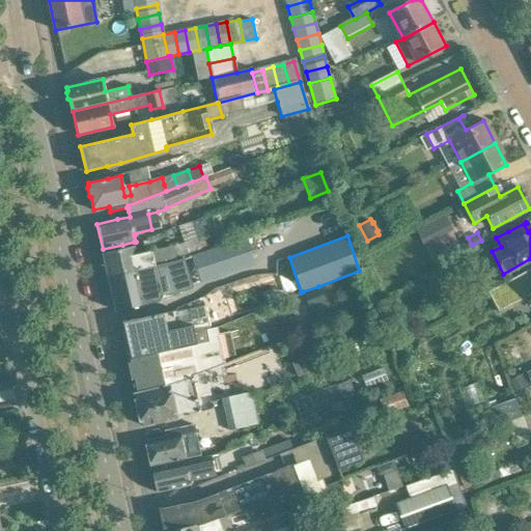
[(103,252),(108,275),(155,266),(200,249),(196,238),(172,246),(136,253),(135,246),(103,252)]
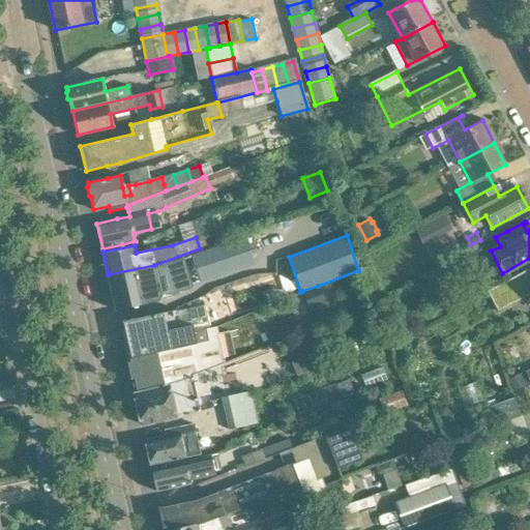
[(154,265),(108,274),(116,311),(158,300),(160,296),(166,294),(167,296),(255,267),(245,237),(201,253),(200,248),(154,265)]
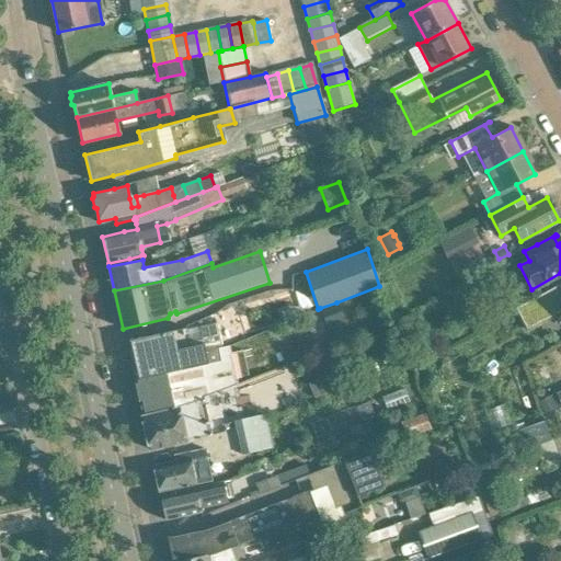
[(516,309),(527,330),(546,320),(545,318),(560,309),(560,283),(504,313),(505,315),(516,309)]
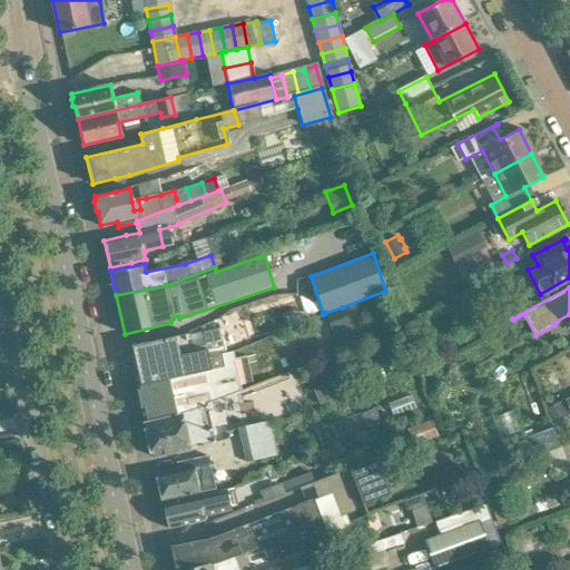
[(342,307),(325,313),(332,328),(347,323),(342,307)]
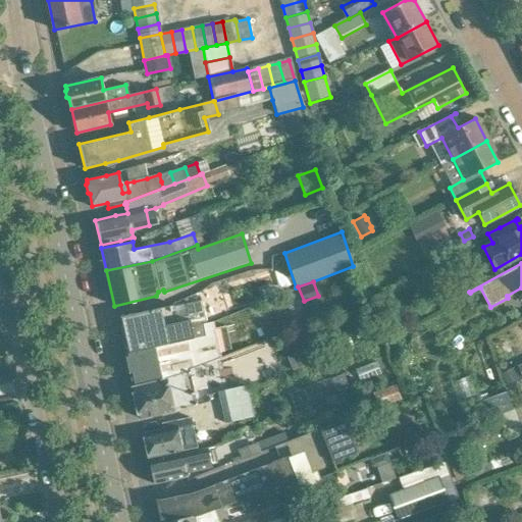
[(276,284),(261,289),(265,300),(279,295),(276,284)]
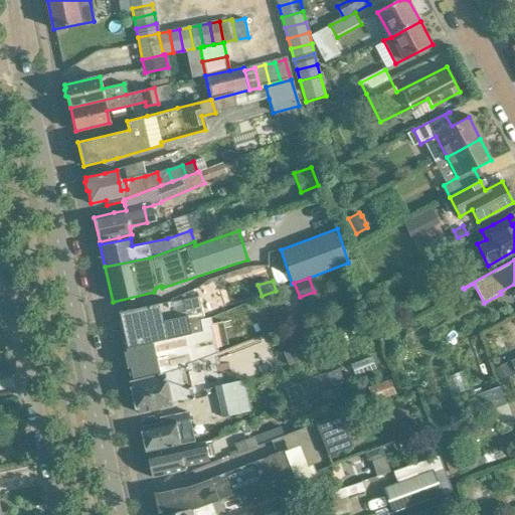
[(124,348),(124,349),(201,332),(198,318),(202,317),(197,297),(182,300),(186,316),(174,318),(171,301),(116,313),(116,314),(118,314),(125,347),(124,348)]
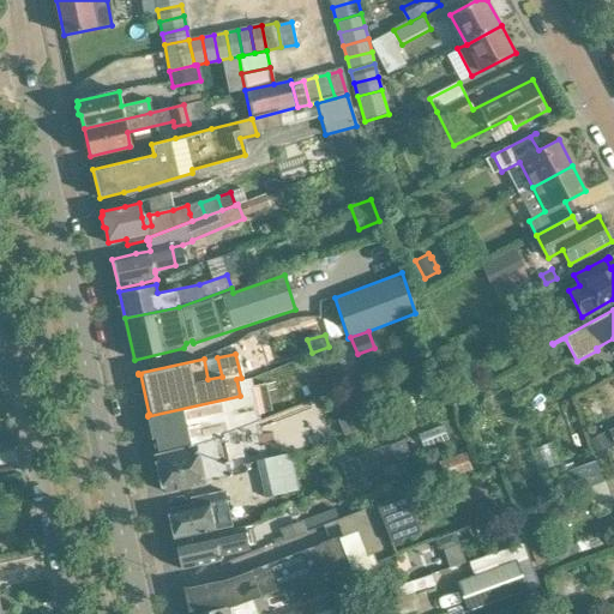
[(190,444),(191,449),(196,447),(221,437),(220,434),(242,427),(244,426),(260,419),(252,378),(238,381),(241,395),(240,396),(148,416),(156,452),(190,444)]
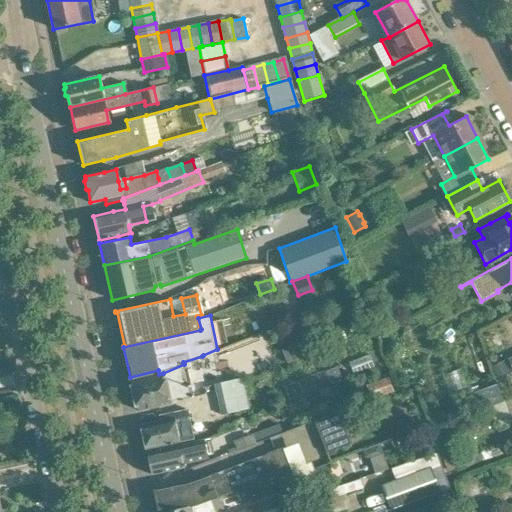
[(511,366),(508,359),(495,366),(501,377),(511,371),(511,366)]
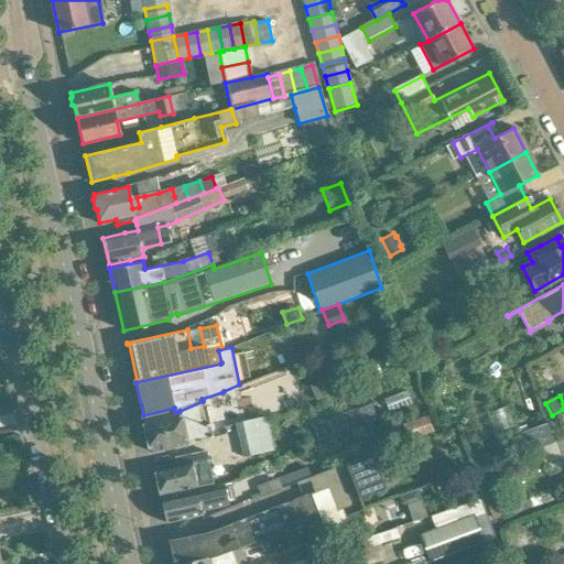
[(180,411),(175,412),(143,420),(144,423),(142,424),(145,434),(147,434),(151,452),(214,437),(205,402),(203,403),(203,401),(180,411)]
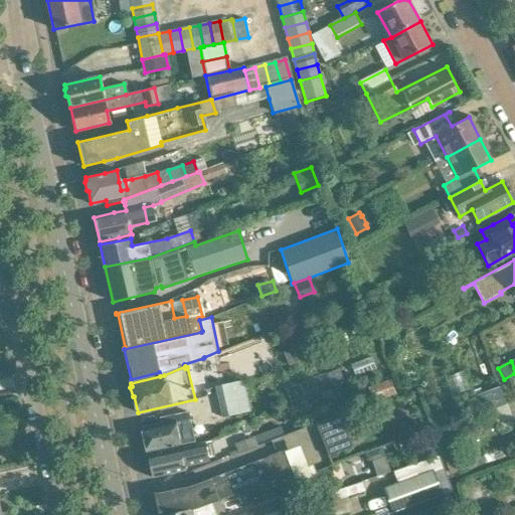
[(241,379),(214,385),(217,401),(245,395),(241,379)]
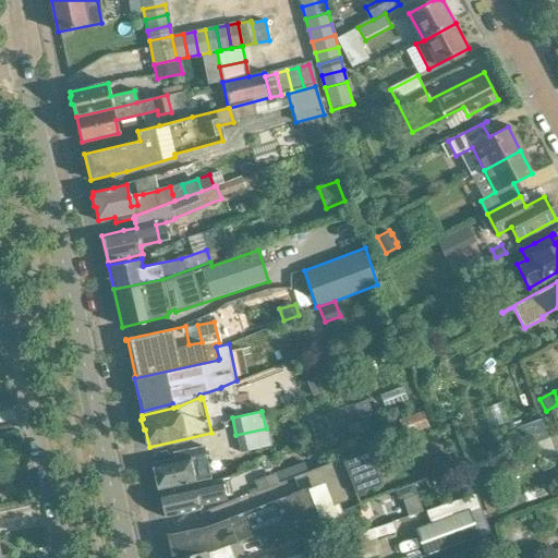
[(398,423),(402,436),(424,428),(419,415),(398,423)]
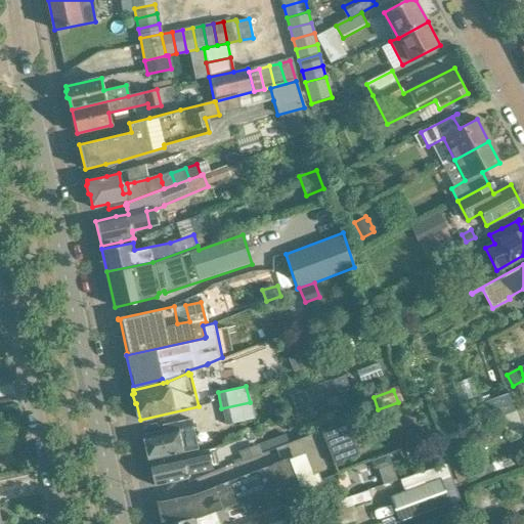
[(305,396),(308,403),(322,398),(319,391),(305,396)]
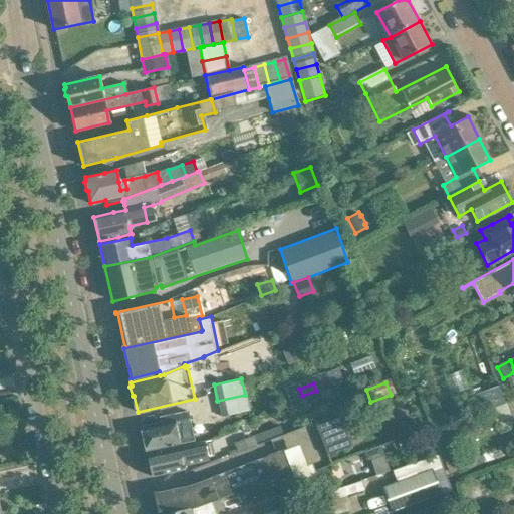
[(480,414),(506,404),(499,387),(473,396),(480,414)]
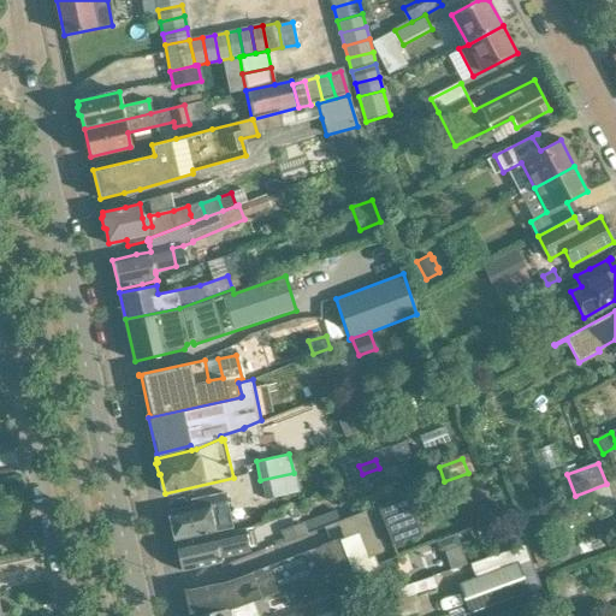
[(294,473),(260,480),(265,498),(297,491),(294,473)]
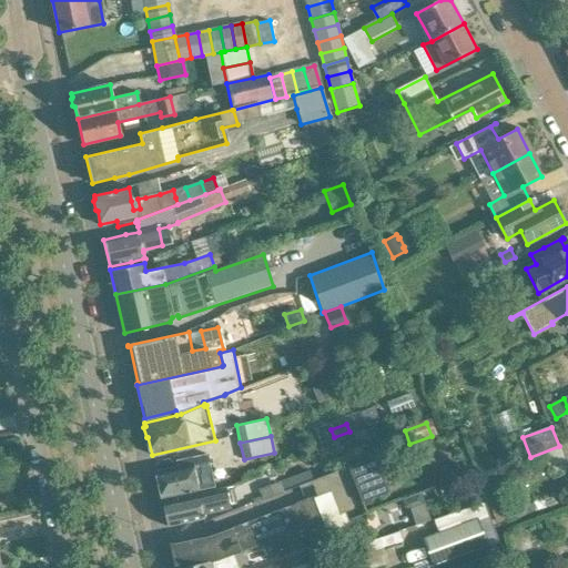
[(178,466),(156,472),(159,483),(156,487),(158,494),(162,496),(162,498),(183,494),(199,490),(214,487),(210,469),(206,455),(199,456),(176,462),(178,466)]
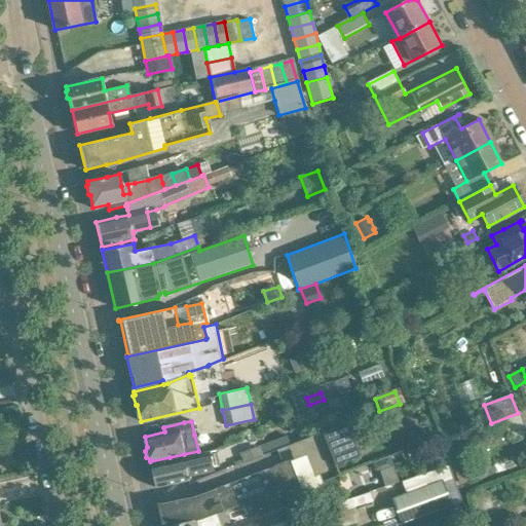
[(323,433),(335,465),(361,456),(348,423),(323,433)]
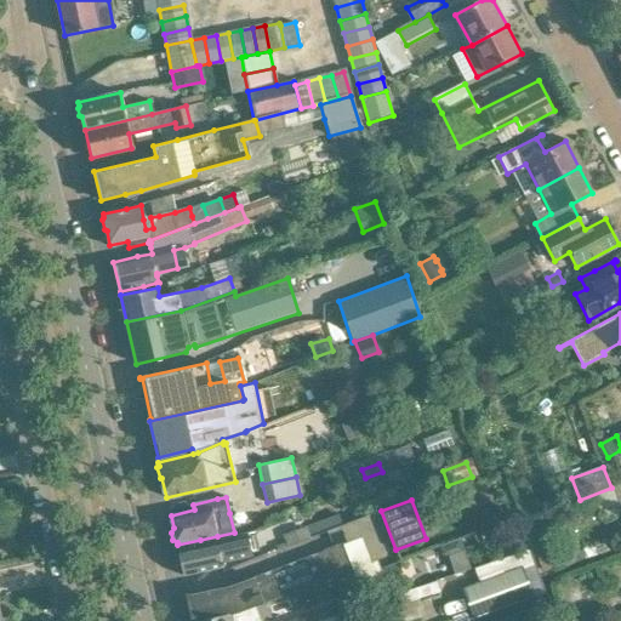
[(201,542),(177,548),(183,576),(208,570),(222,568),(221,560),(251,554),(251,551),(249,540),(257,537),(256,531),(246,533),(201,542)]
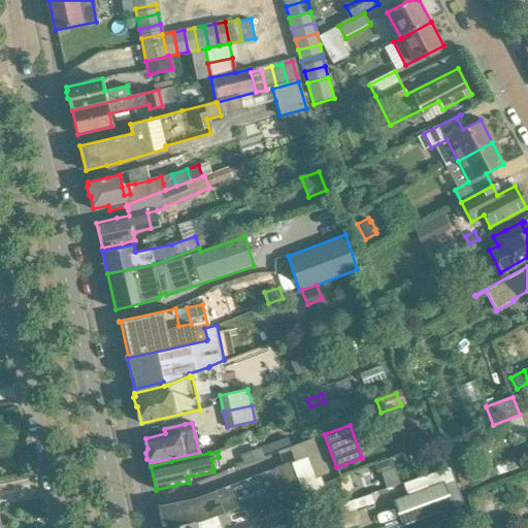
[(179,501),(160,505),(164,527),(168,527),(203,521),(211,518),(253,502),(299,484),(291,462),(274,468),(259,474),(196,498),(188,500),(188,497),(179,499),(179,501)]
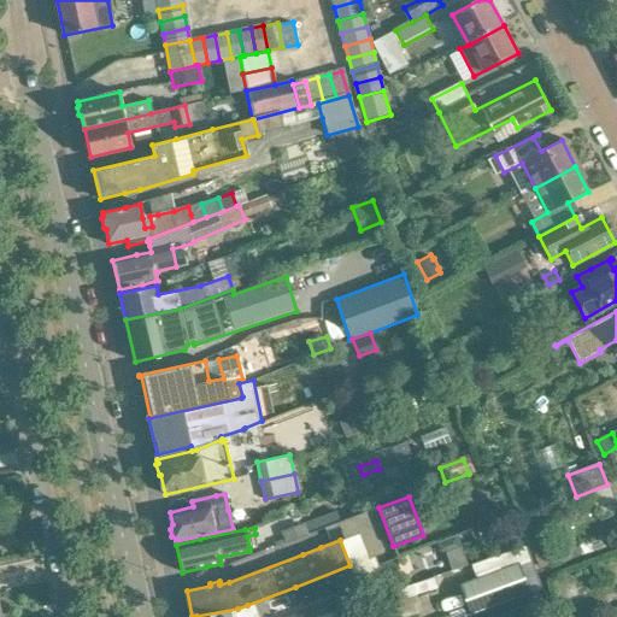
[(518,560),(460,582),(471,612),(529,591),(518,560)]
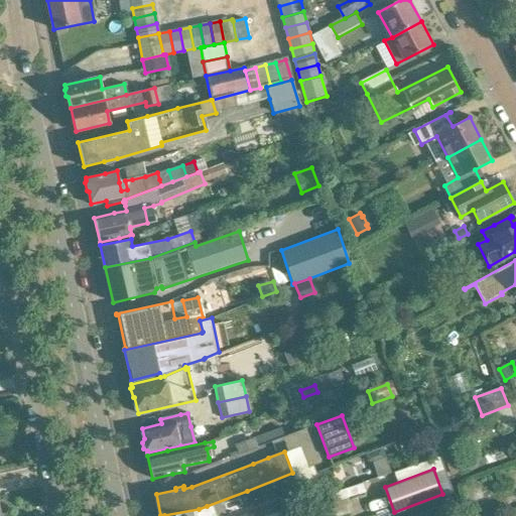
[(292,473),(247,491),(252,503),(297,486),(296,484),(295,482),(294,480),(294,477),(293,477),(293,475),(292,473)]
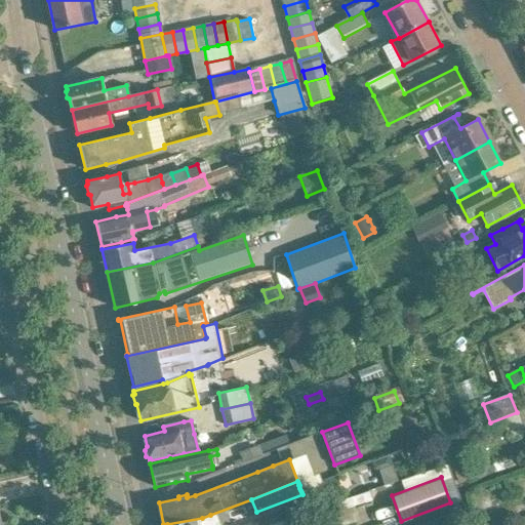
[(369,491),(288,519),(289,524),(303,524),(355,507),(372,501),(369,491)]
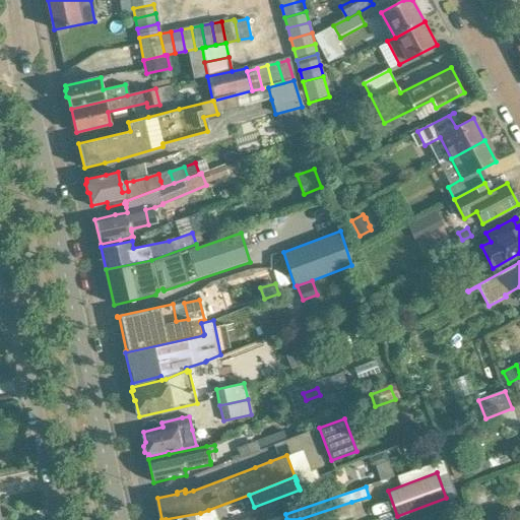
[(200,513),(166,519),(210,519),(208,510),(200,513)]
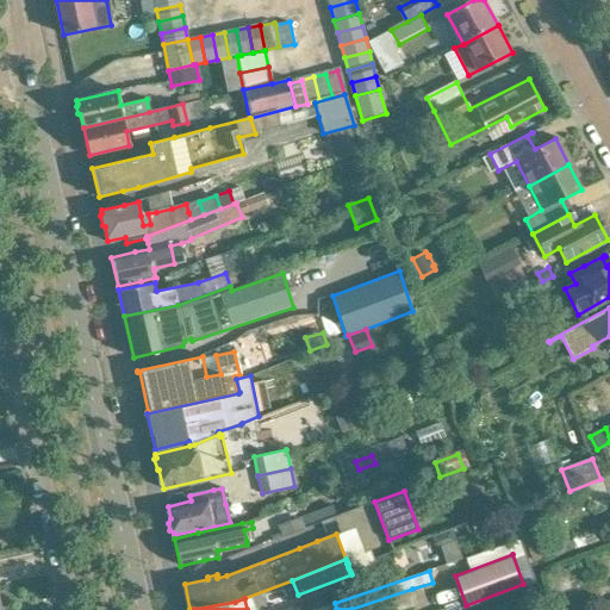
[(486,609),(522,609),(518,598),(486,609)]
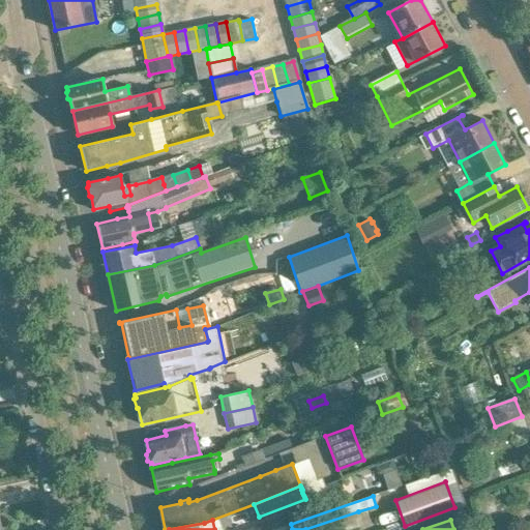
[(386,528),(379,529),(399,529),(402,529),(399,521),(385,526),(386,528)]
